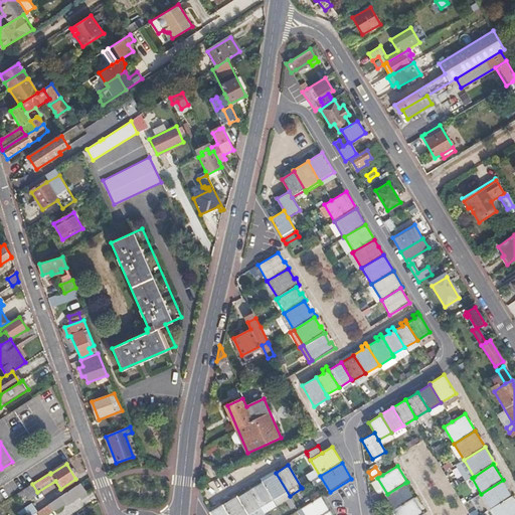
[(276,505),(290,496),(276,473),(262,481),(263,483),(276,505)]
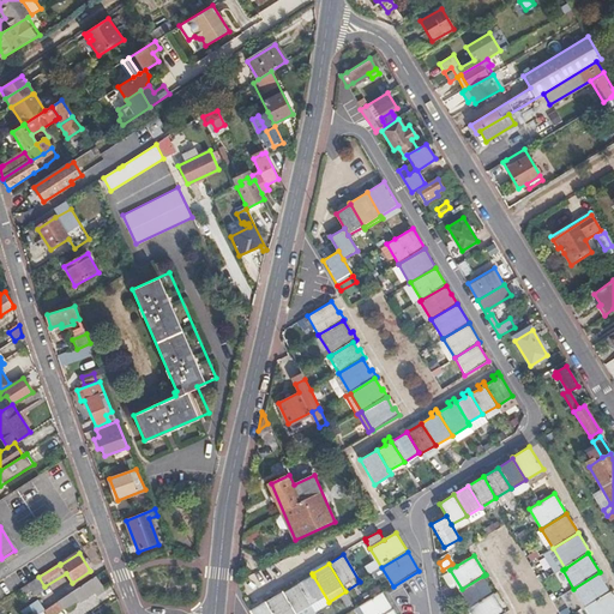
[(611,591),(600,572),(573,589),(585,607),(611,591)]
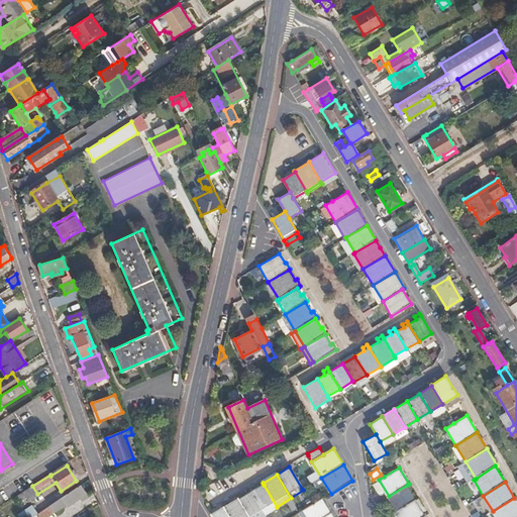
[(264,514),(277,507),(264,485),(250,493),(264,514)]
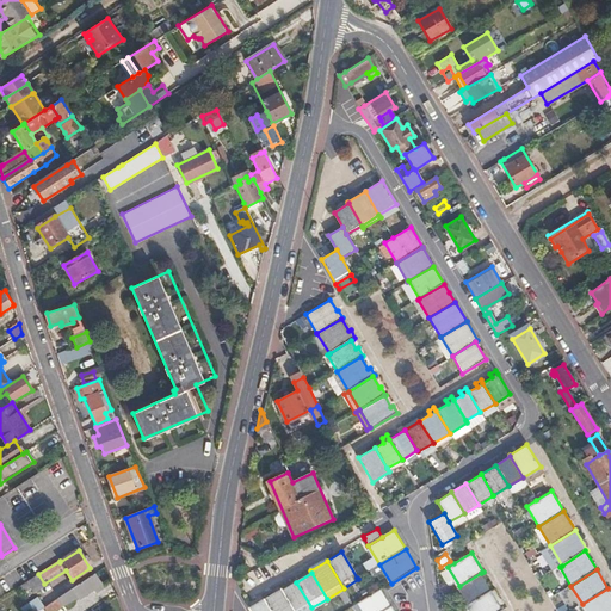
[(492,590),(481,573),(460,586),(469,603),(492,590)]
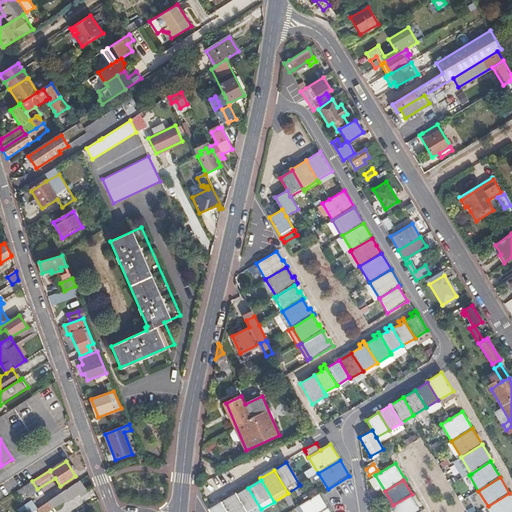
[(37,489),(32,481),(21,488),(27,496),(37,489)]
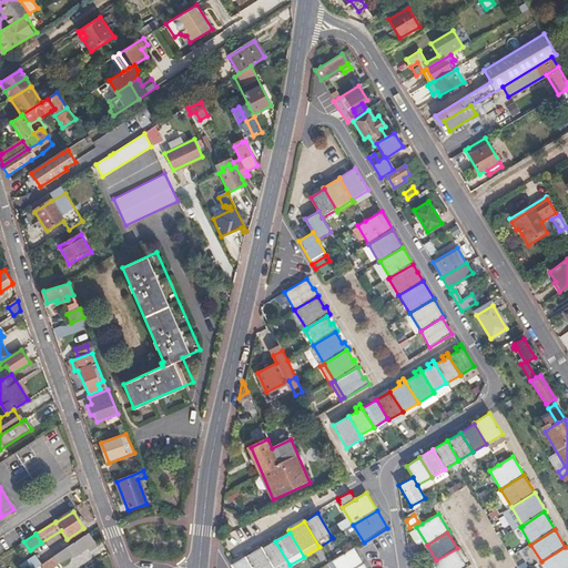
[(93,543),(88,534),(52,557),(58,565),(68,557),(70,558),(87,547),(89,551),(95,547),(92,543),(93,543)]
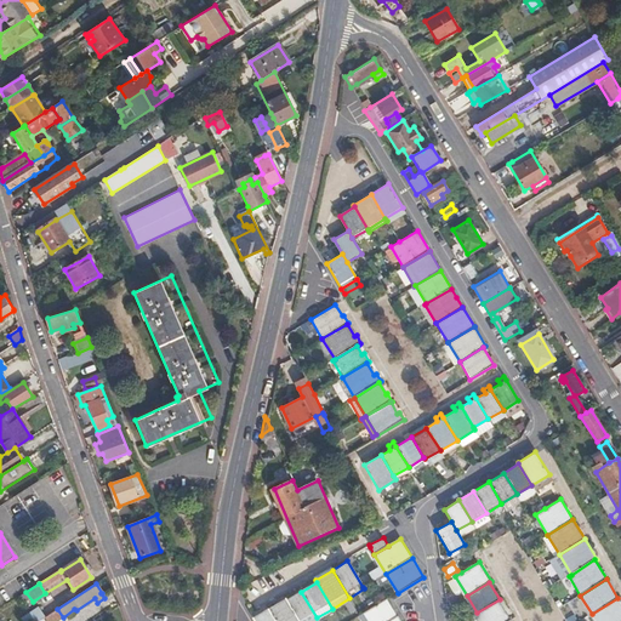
[(298,620),(311,620),(317,617),(301,592),(286,600),(298,620)]
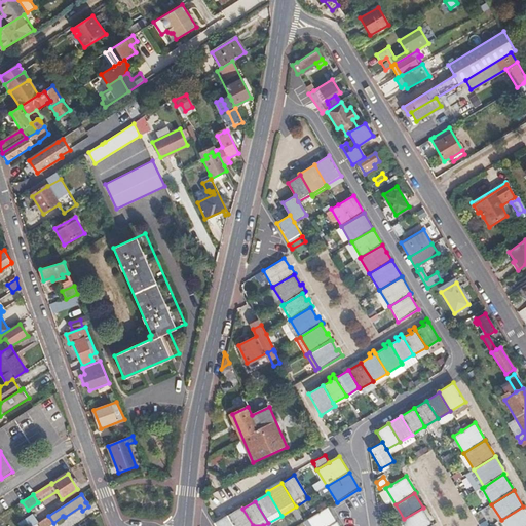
[(253,525),(242,509),(241,506),(227,516),(233,525),(253,525)]
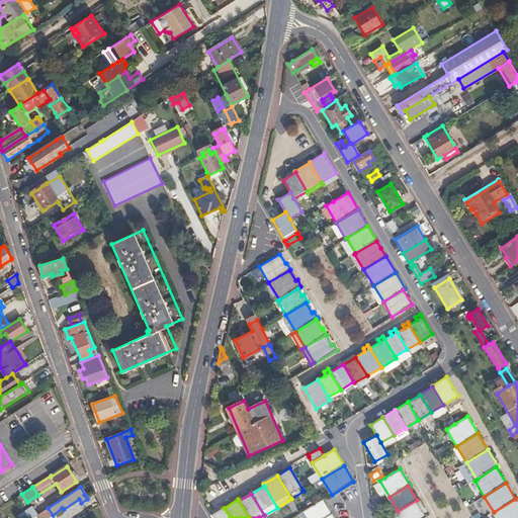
[(517,517),(517,504),(515,499),(494,512),(496,517),(517,517)]
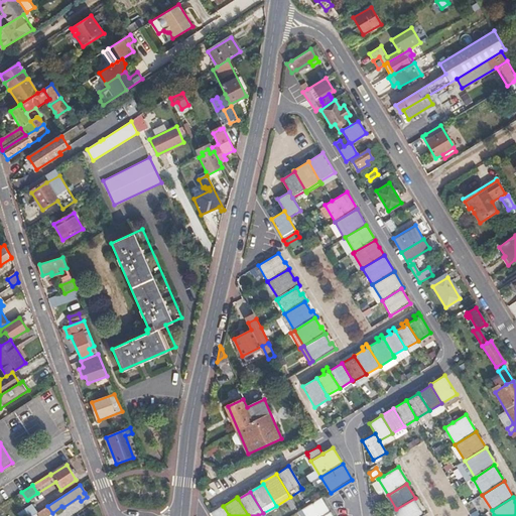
[(305,515),(323,515),(331,511),(321,498),(311,504),(301,510),(305,515)]
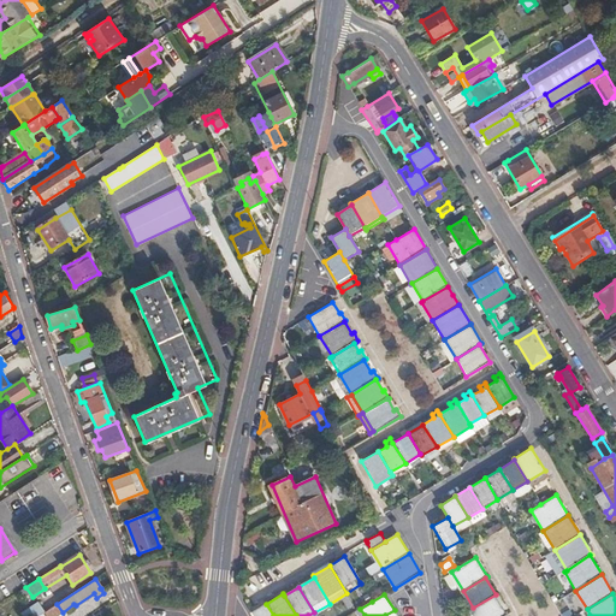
[(504,615),(508,615),(496,594),(473,608),(471,610),(473,615),(504,615)]
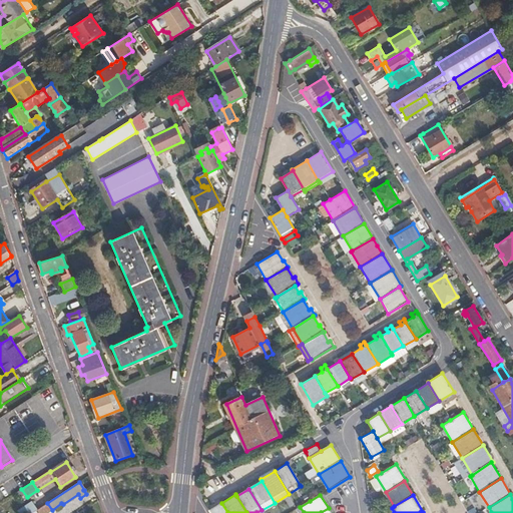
[(31,512),(36,510),(38,509),(36,505),(33,501),(17,511),(18,512),(31,512)]
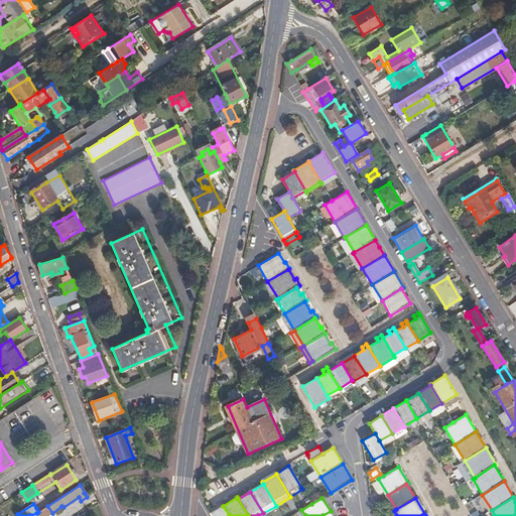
[(210,514),(211,515),(229,515),(223,506),(210,514)]
